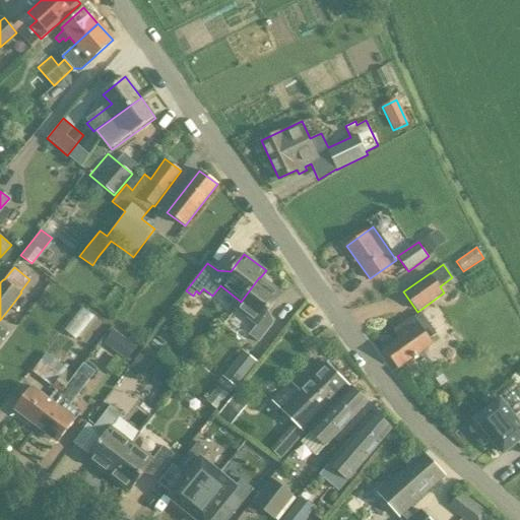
[(259,277),(241,302),(236,308),(256,324),(248,334),(258,342),(273,323),(267,311),(280,294),(260,277),(259,277)]
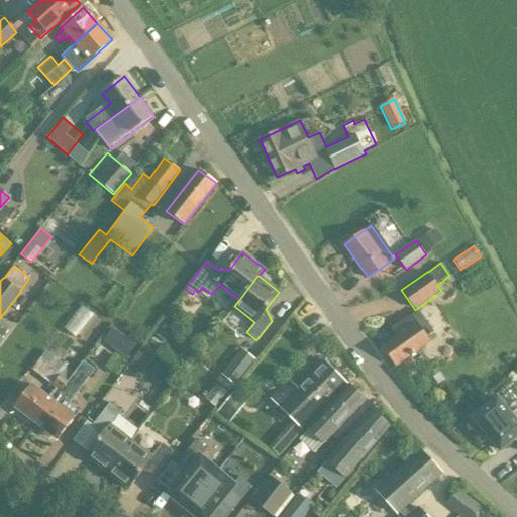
[(76,336),(93,313),(81,304),(64,327),(76,336)]
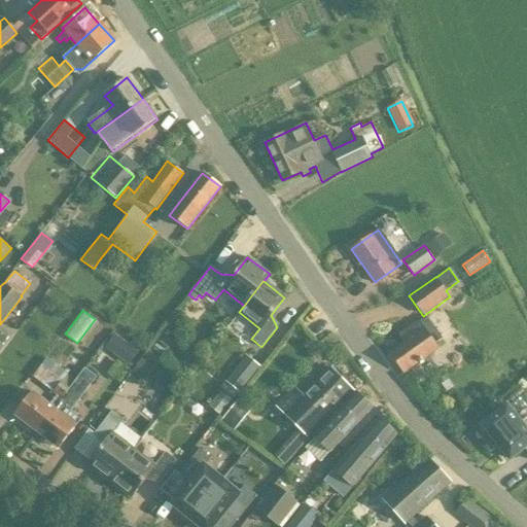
[(437,349),(419,321),(401,334),(407,341),(390,352),(403,373),(437,349)]
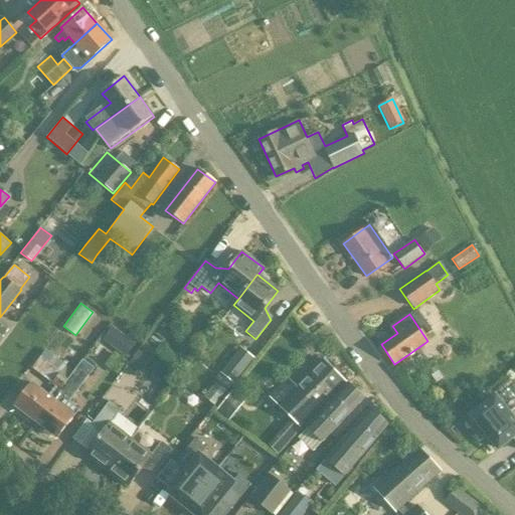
[(0,339),(1,338),(8,329),(0,323),(0,339)]
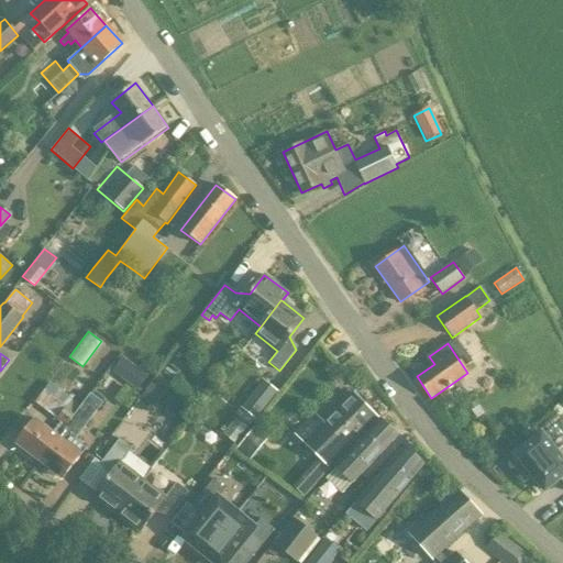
[(147,376),(122,357),(112,372),(136,390),(147,376)]
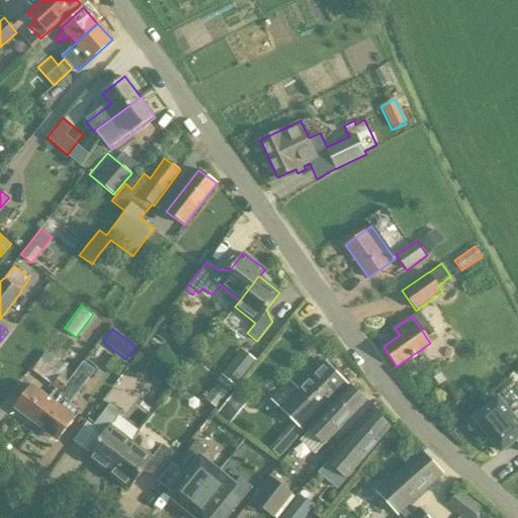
[(229,394),(235,386),(256,361),(241,349),(216,381),(229,394)]
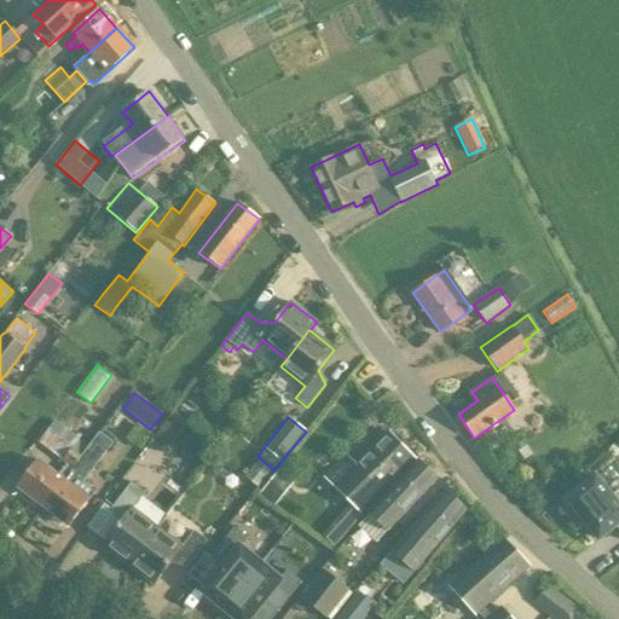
[(17,487),(44,507),(88,447),(77,440),(79,439),(81,435),(77,433),(75,435),(55,420),(38,443),(62,461),(62,462),(65,464),(58,475),(36,460),(17,487)]
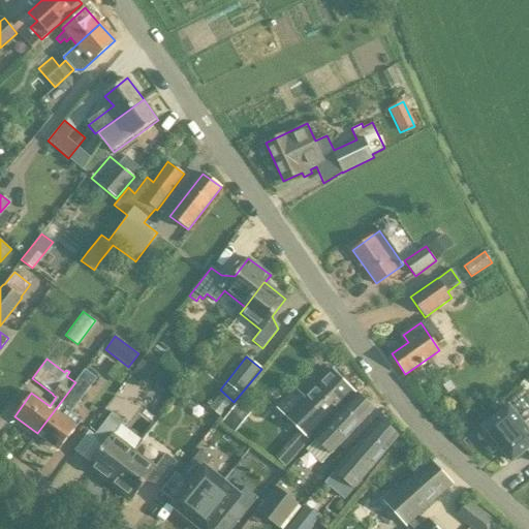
[(354,392),(332,369),(304,398),(296,391),(276,408),(306,440),(354,392)]
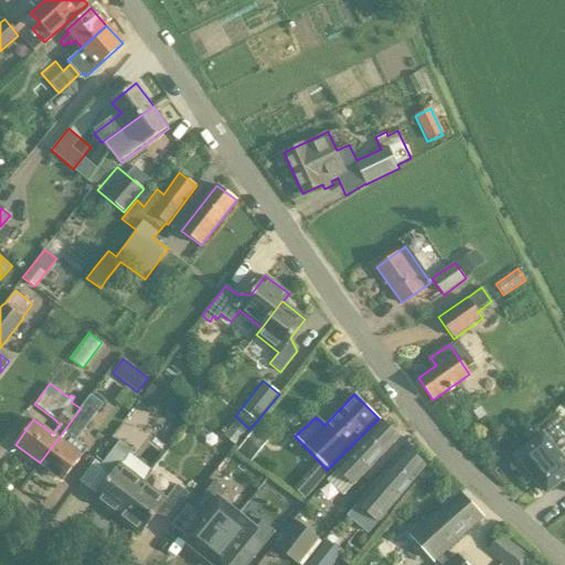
[(103,404),(91,395),(81,408),(40,462),(63,480),(82,456),(72,448),(103,404)]
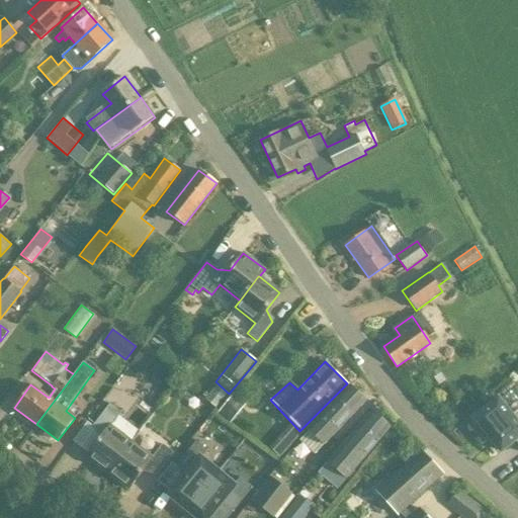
[(348,385),(323,413),(308,429),(310,431),(300,441),(315,454),(324,444),(365,401),(348,385)]
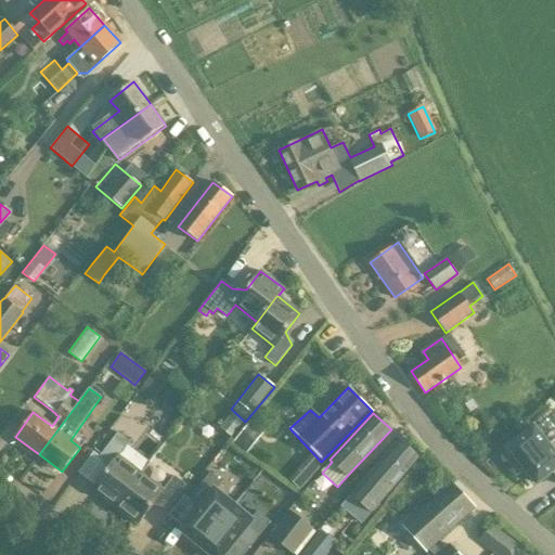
[(246,454),(263,433),(249,422),(233,442),(246,454)]
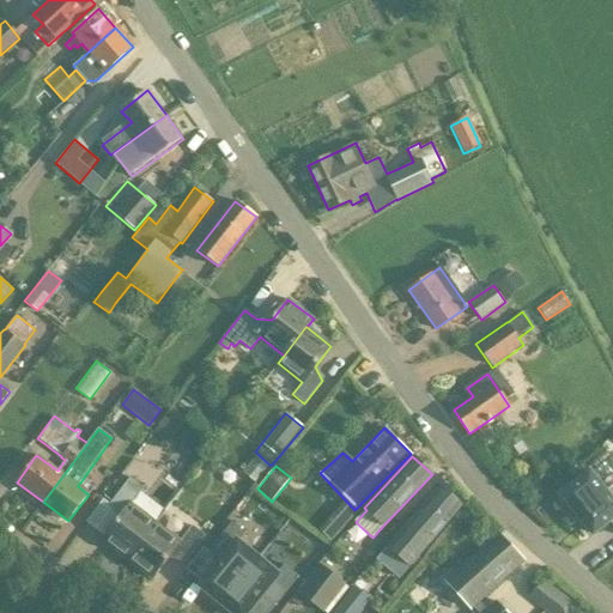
[(102,540),(127,559),(156,523),(131,504),(144,487),(129,477),(109,504),(119,520),(102,540)]
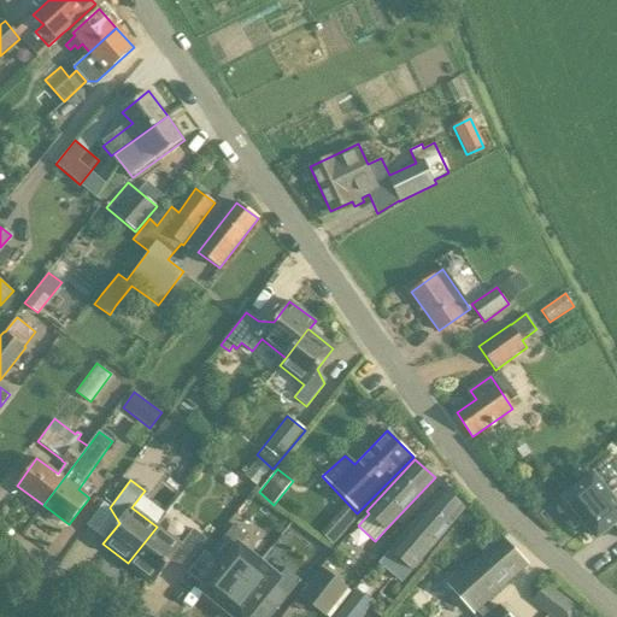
[(592,482),(564,506),(598,536),(616,521),(616,493),(609,500),(592,482)]
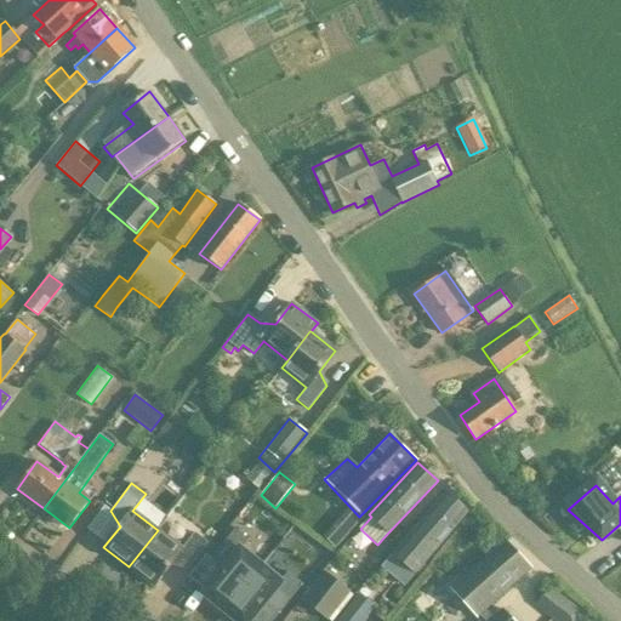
[(437,547),(467,511),(446,491),(417,527),(393,557),(412,574),(437,547)]
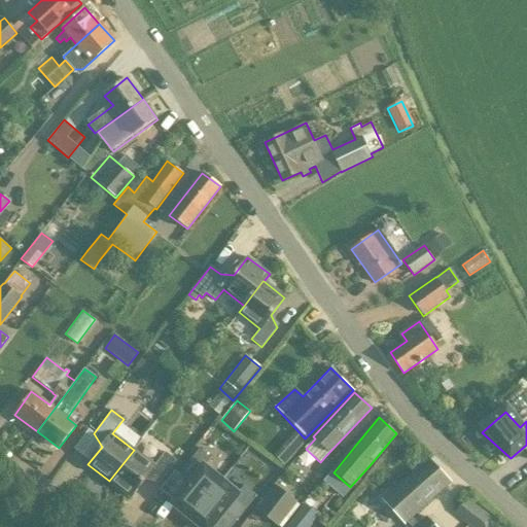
[(288,436),(274,457),(283,463),(297,444),(288,436)]
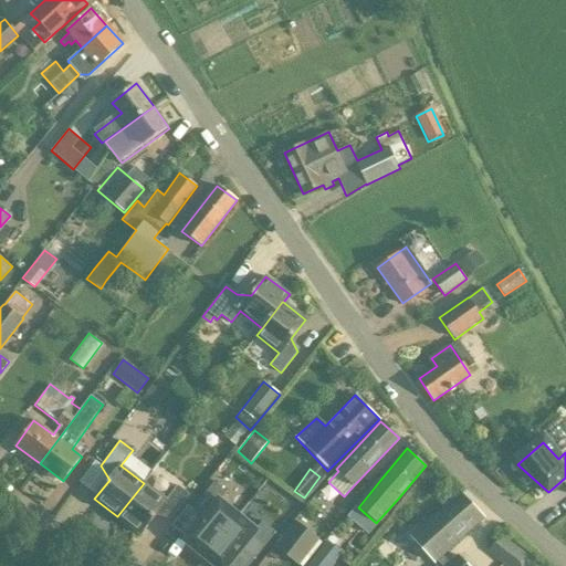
[(170,519),(189,494),(177,485),(166,500),(144,483),(117,516),(140,534),(155,515),(170,519)]
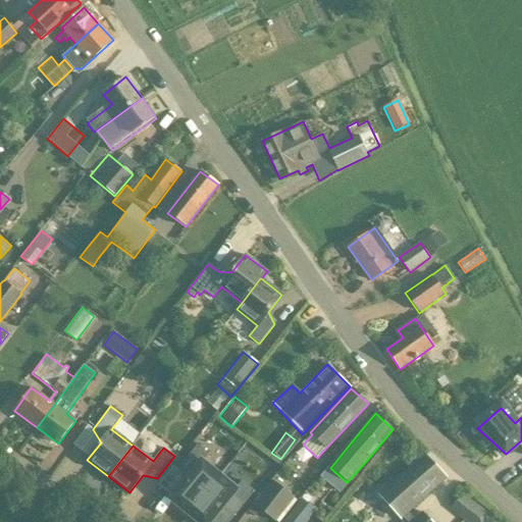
[(402,518),(445,478),(423,455),(380,493),(402,518)]
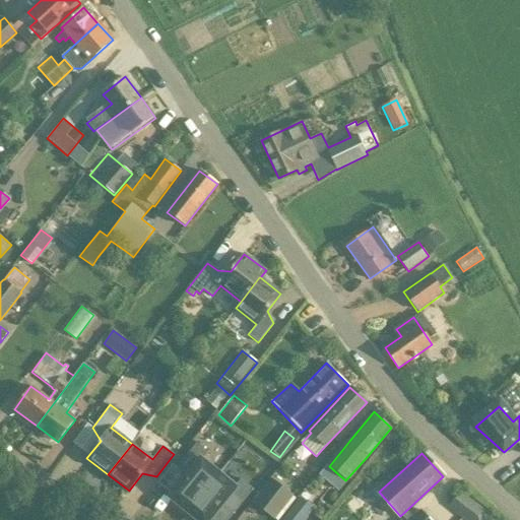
[(170,495),(188,511),(214,479),(196,463),(170,495)]
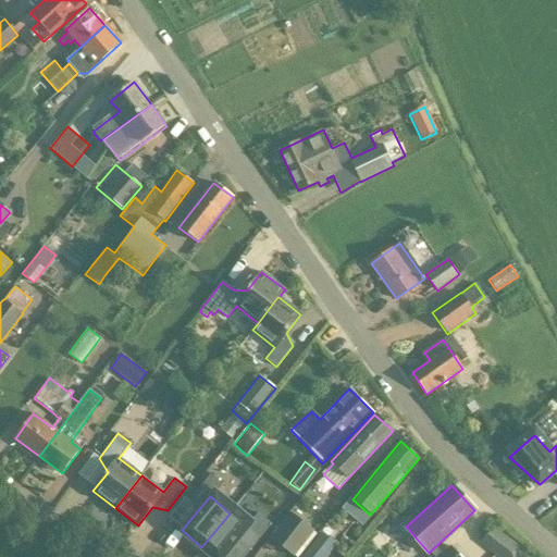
[(313,530),(289,512),(285,517),(270,536),(294,556),(313,530)]
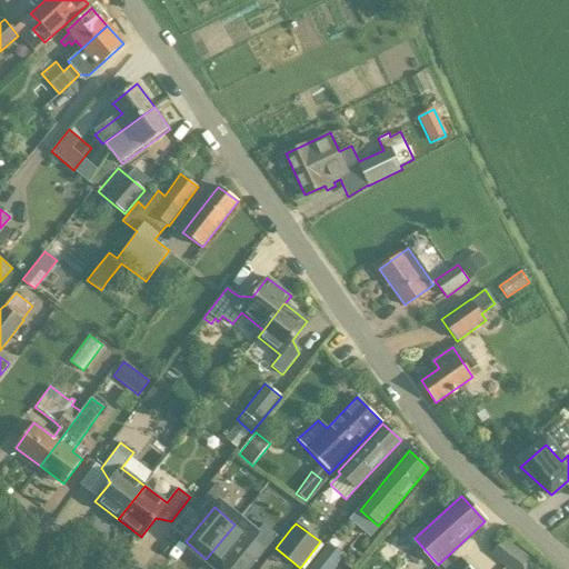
[(236,525),(207,559),(218,568),(235,568),(257,543),(236,525)]
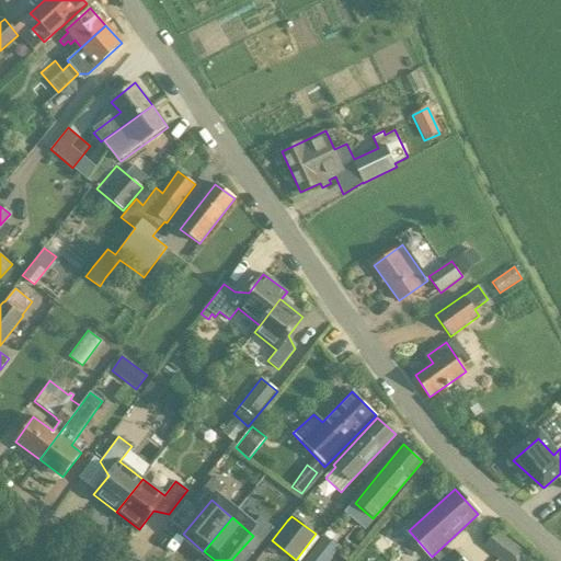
[(328,560),(340,548),(324,536),(302,560),(328,560)]
